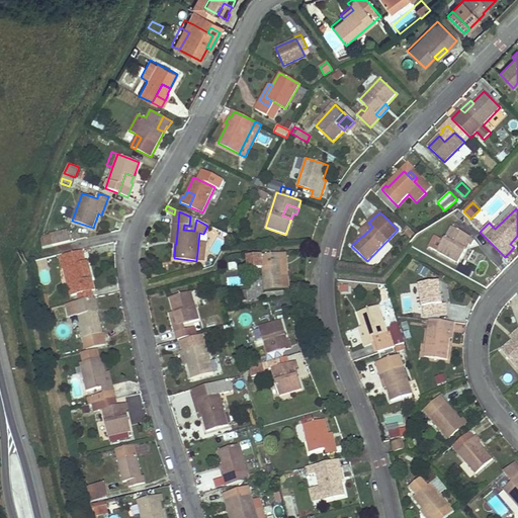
[(368,223),(359,233),(362,236),(363,236),(372,227),(368,223)]
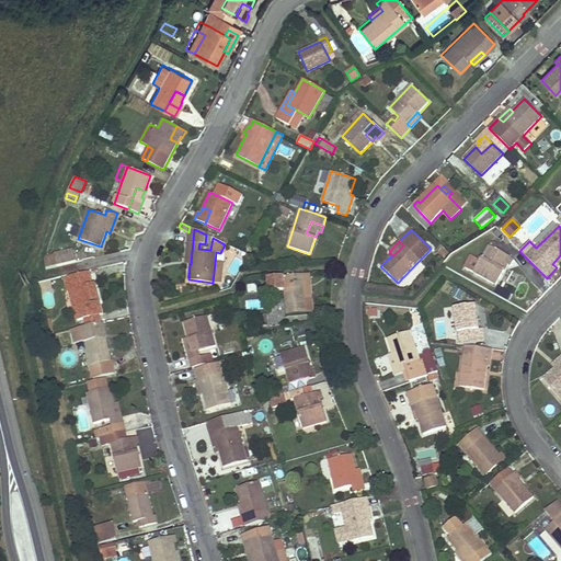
[(489,245),(473,273),(496,285),(504,271),(496,266),(504,253),(489,245)]
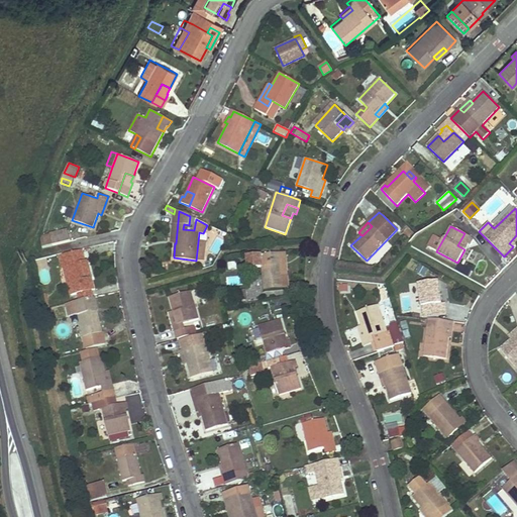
[(68,230),(50,234),(41,236),(40,239),(42,247),(53,245),(70,241),(68,230)]
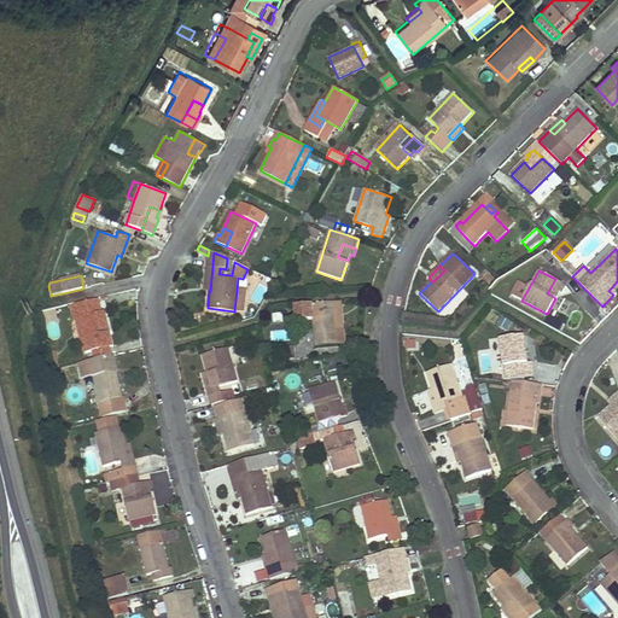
[(555,279),(547,293),(555,298),(559,291),(561,293),(566,286),(555,279)]
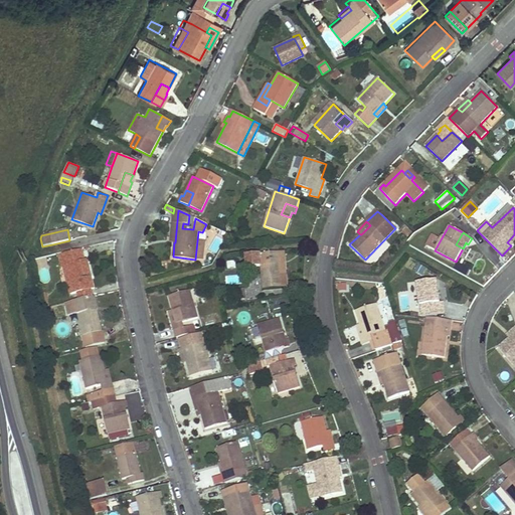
[(84,262),(81,250),(73,252),(59,255),(62,267),(65,267),(71,294),(86,291),(81,278),(90,276),(87,262),(84,262)]
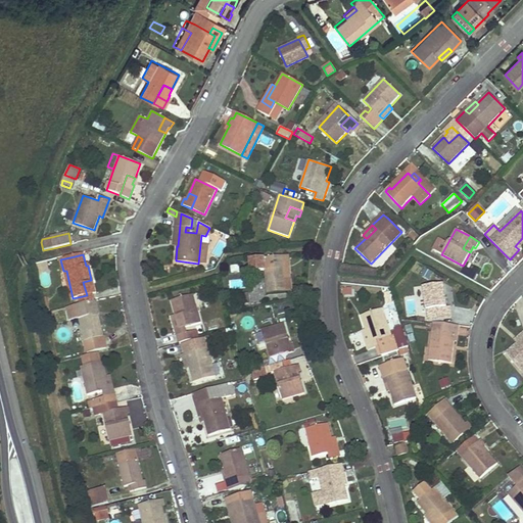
[(284,256),(250,258),(252,272),(266,271),(267,293),(287,292),(284,256)]
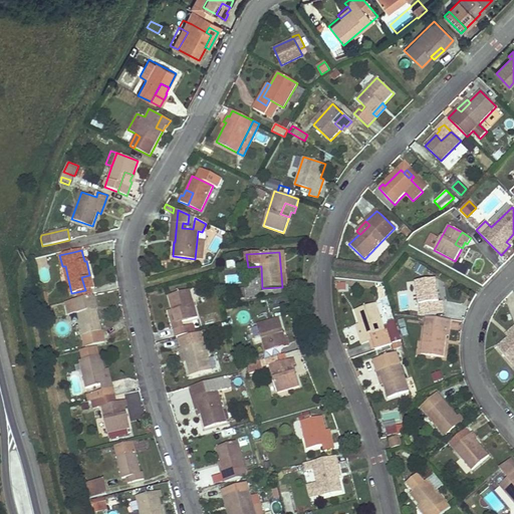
[(279,252),(282,287),(287,286),(284,252),(279,252)]
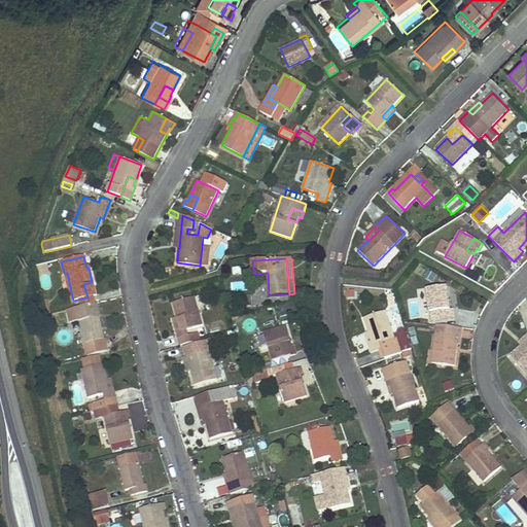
[(218,279),(204,282),(207,291),(220,287),(218,279)]
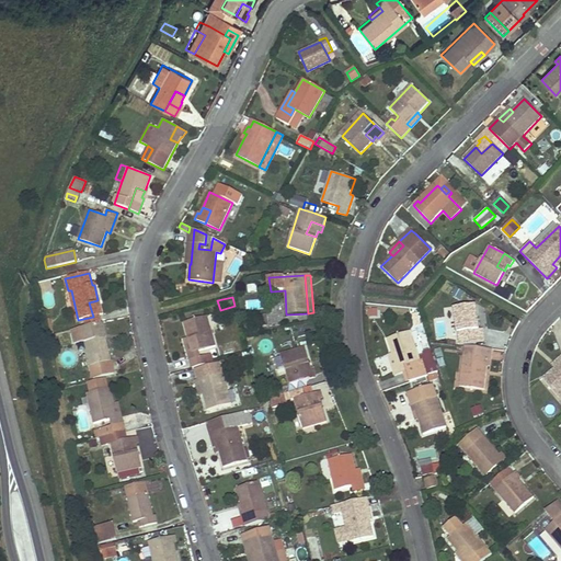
[(245,300),(245,310),(263,310),(263,299),(245,300)]
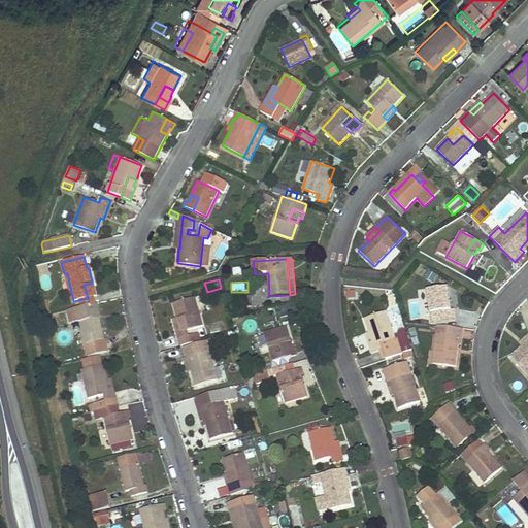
[(92,283),(84,285),(88,298),(97,295),(95,289),(94,289),(92,283)]
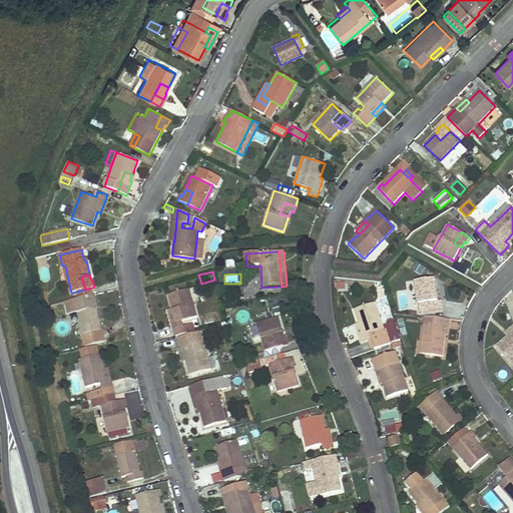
[(416,283),(421,316),(425,317),(442,319),(442,313),(443,313),(441,301),(438,302),(435,280),(416,283)]
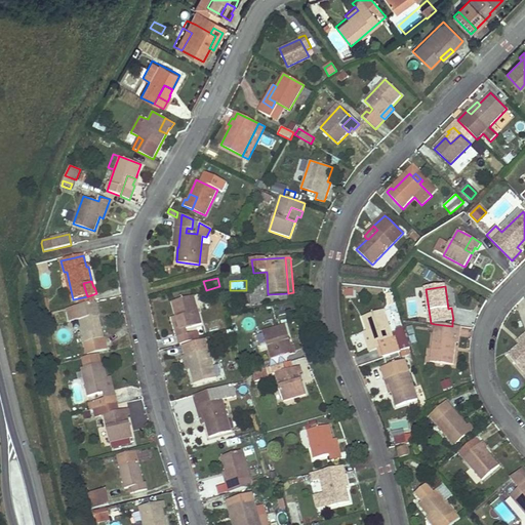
[(194,295),(172,301),(175,317),(172,318),(179,344),(199,338),(198,330),(187,332),(186,328),(202,323),(194,295)]
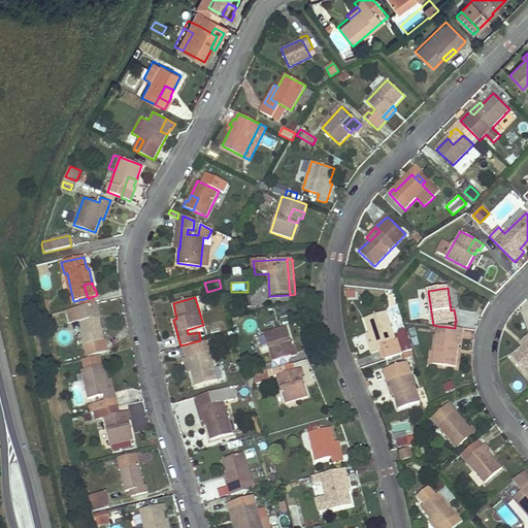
[(108,354),(105,339),(99,317),(97,304),(76,308),(85,344),(89,358),(108,354)]
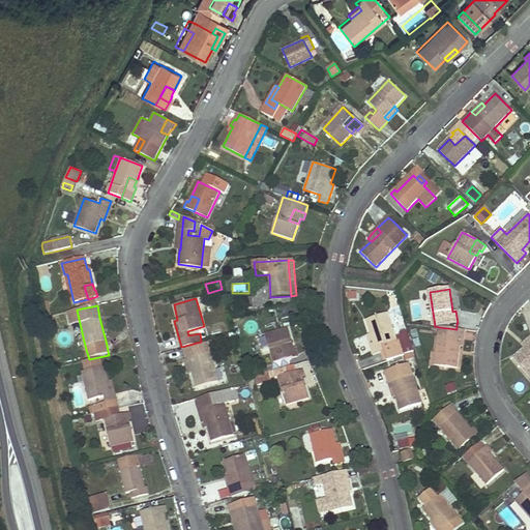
[(388,313),(365,320),(371,334),(372,334),(376,348),(382,346),(384,345),(389,360),(414,352),(409,336),(398,341),(388,313)]
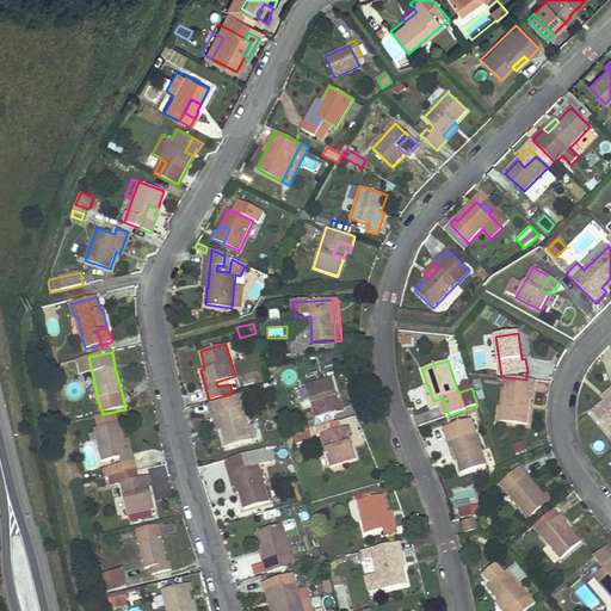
[(331,377),(306,386),(315,418),(331,413),(326,400),(337,397),(331,377)]
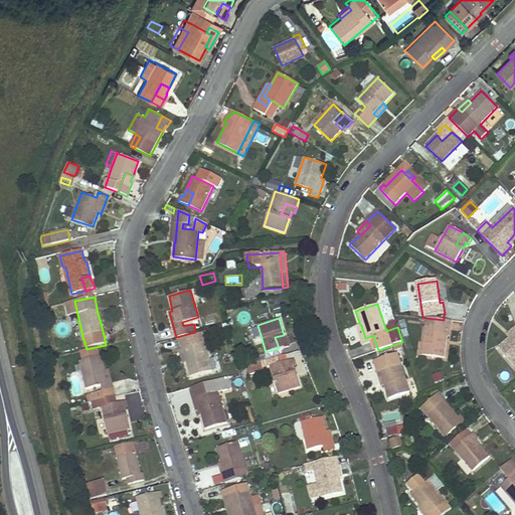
[(426,318),(421,355),(445,358),(447,343),(439,342),(441,329),(450,330),(452,321),(444,320),(426,318)]
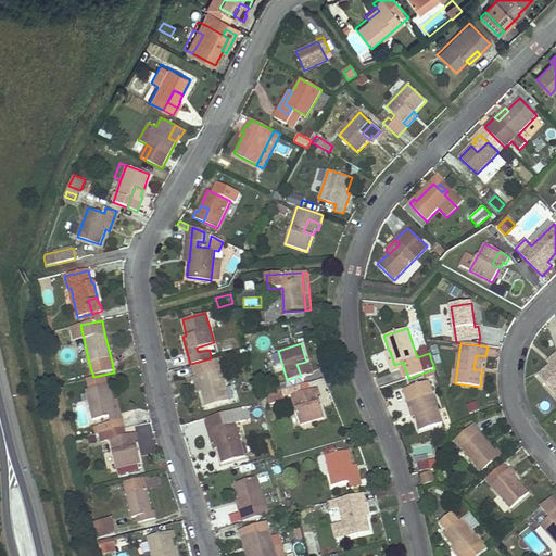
[(384,352),(392,373),(396,370),(394,365),(390,351),(389,351),(384,352)]
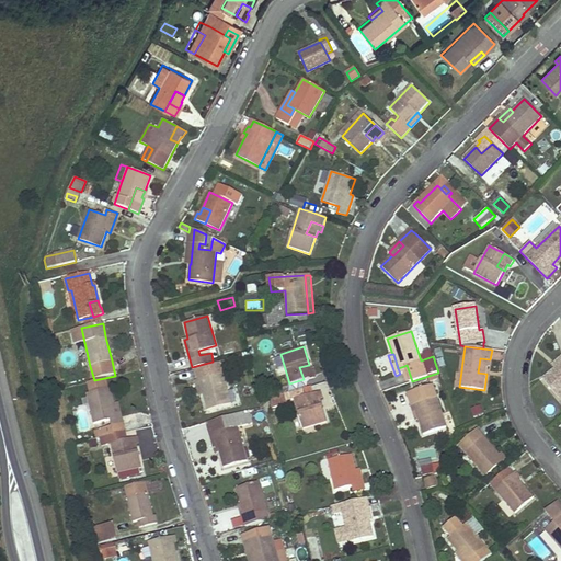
[(560,356),(551,365),(553,367),(554,368),(560,363),(560,356)]
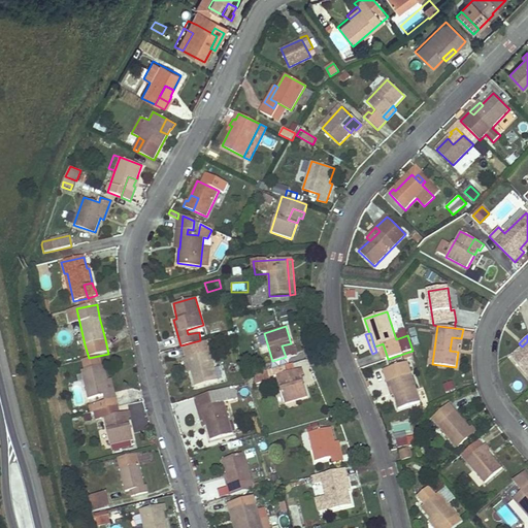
[(452,337),(450,351),(458,352),(459,345),(461,345),(461,338),(452,337)]
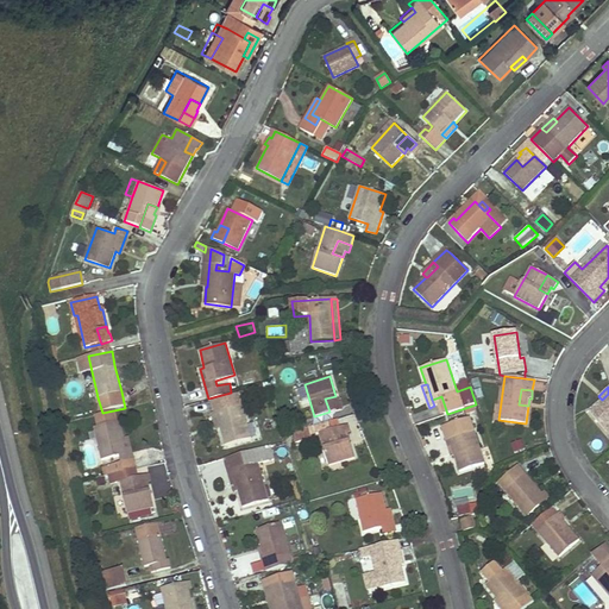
[(601,399),(589,409),(606,429),(608,426),(608,394),(602,400),(601,399)]
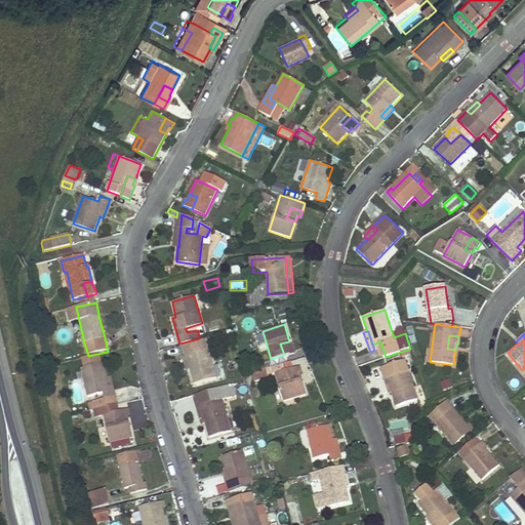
[(289,341),(280,344),(284,355),(294,352),(292,345),(291,346),(289,341)]
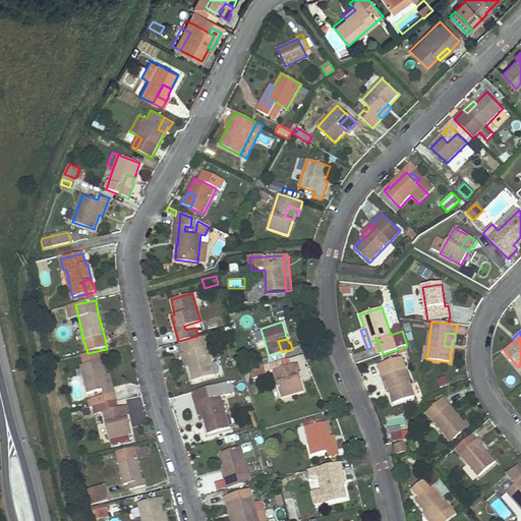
[(190,346),(184,348),(190,366),(188,366),(193,382),(215,375),(207,347),(191,351),(190,346)]
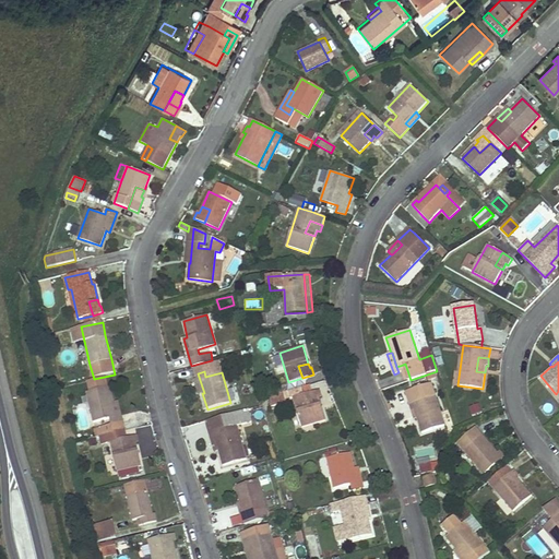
[(198,373),(193,375),(200,394),(202,393),(204,393),(198,373)]
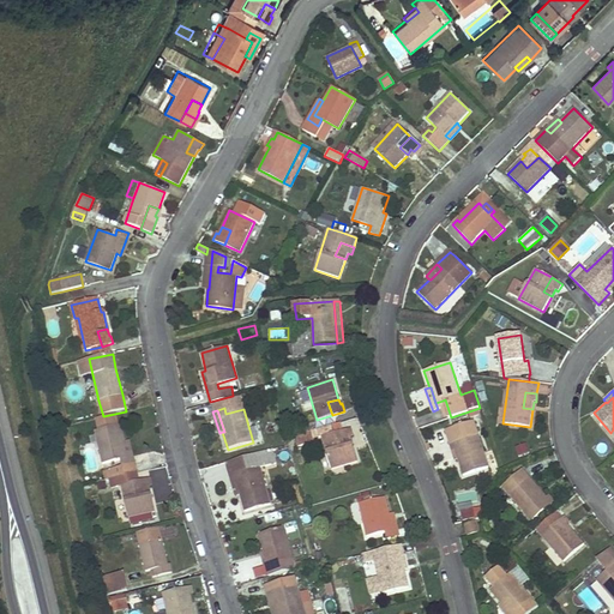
[(474,421),(446,429),(453,452),(455,451),(463,476),(489,468),(479,435),(474,421)]
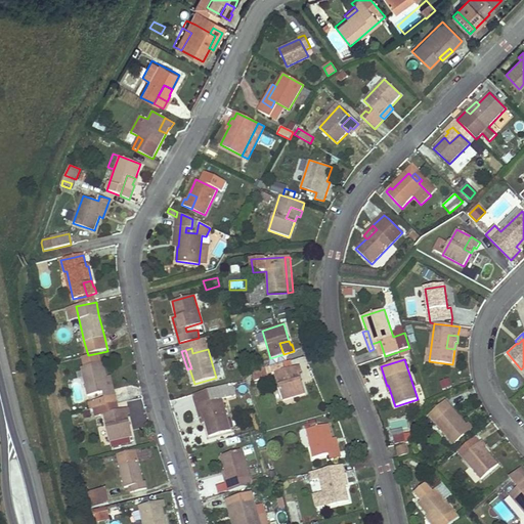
[(305,394),(300,378),(292,380),(289,368),(292,367),(290,361),(266,368),(268,375),(275,373),(284,400),(305,394)]
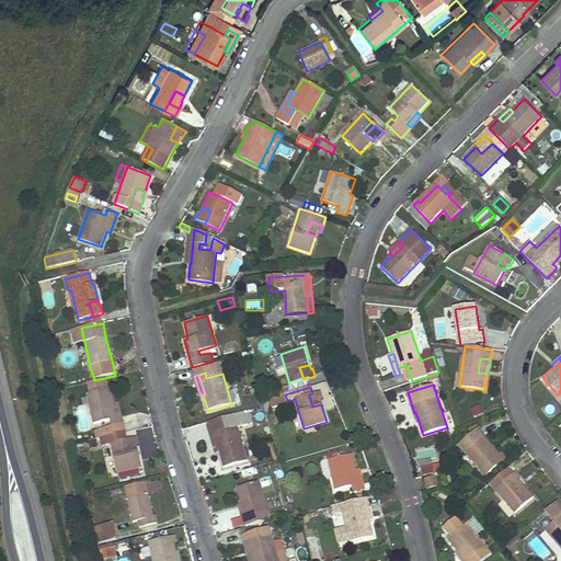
[(111,388),(87,393),(94,423),(110,420),(117,418),(114,403),(115,403),(111,388)]
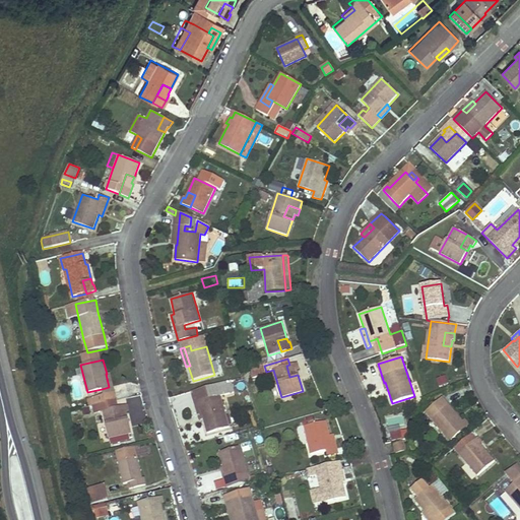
[(289,365),(286,366),(289,377),(298,375),(297,370),(299,369),(297,363),(289,365)]
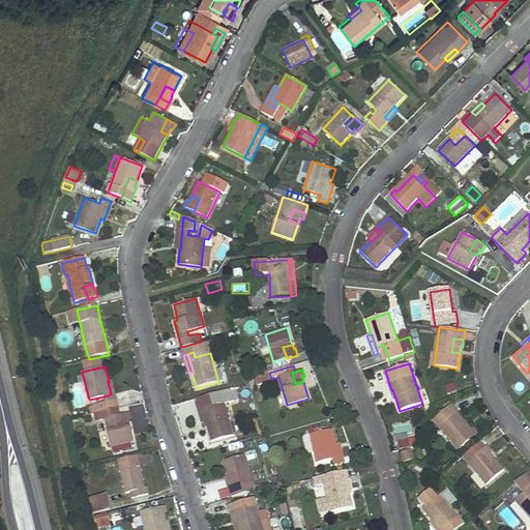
[(104,396),(106,402),(117,400),(113,380),(109,381),(108,381),(111,394),(104,396)]
